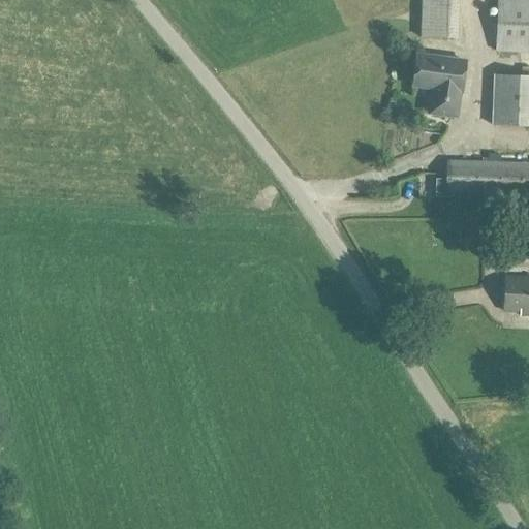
[(528,0),(496,0),(495,51),(528,52),(528,0)]
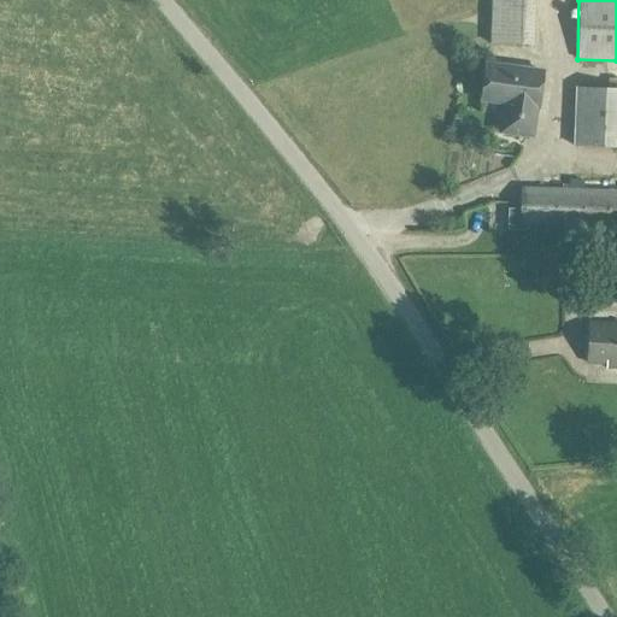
[(533,28),(491,27),(491,43),(533,45),(533,28)]
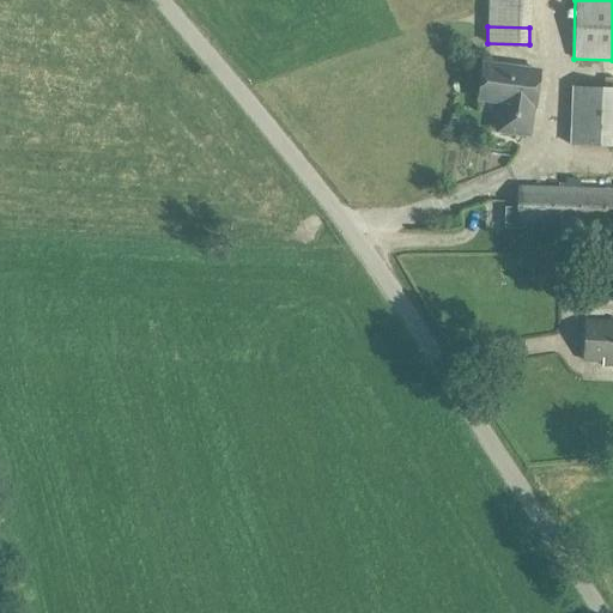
[(532,105),(533,105),(538,71),(484,64),(479,99),(502,102),(498,129),(528,134),(532,105)]
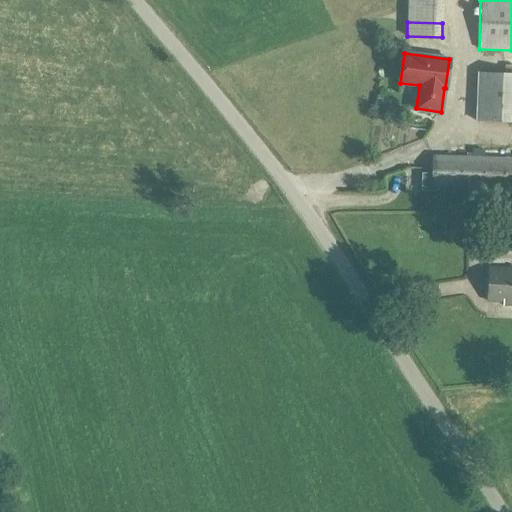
[(511,73),(477,72),(475,121),(511,122),(511,73)]
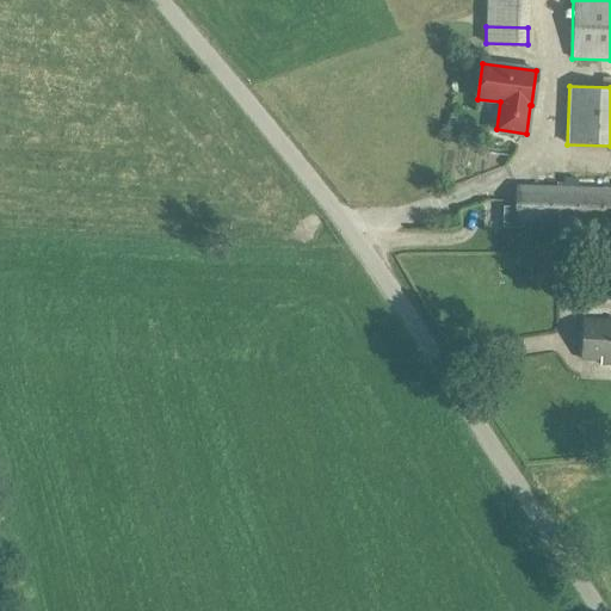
[(610,186),(514,184),(514,208),(513,224),(516,224),(610,227),(610,186)]
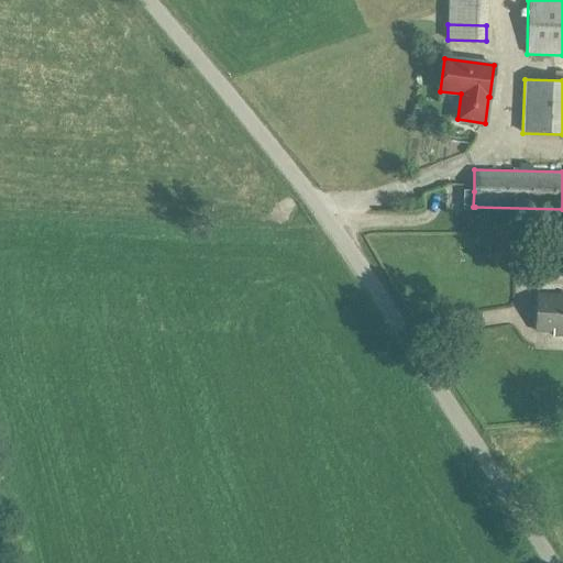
[(462,191),(461,211),(475,211),(475,207),(473,207),(474,191),(462,191)]
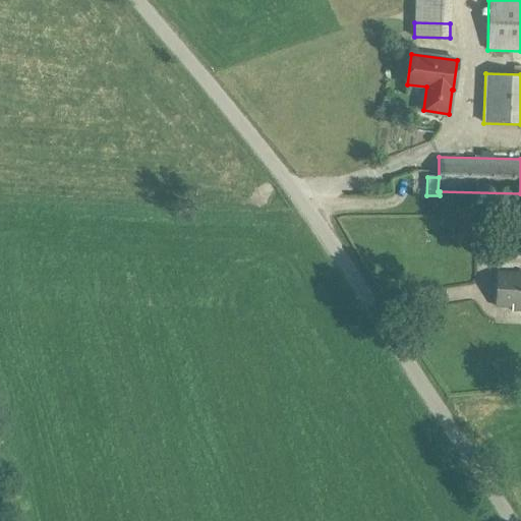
[(520,234),(503,234),(503,252),(520,252),(520,234)]
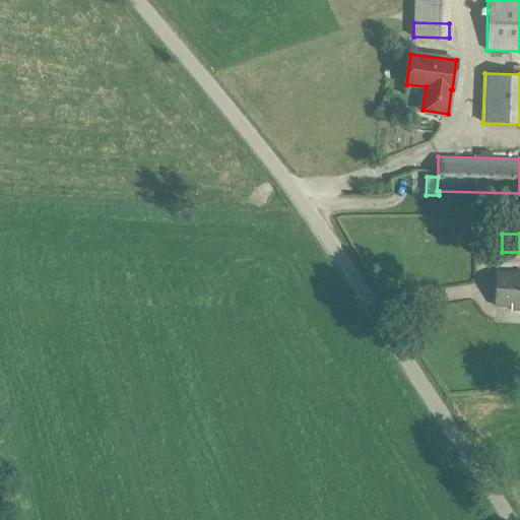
[(495,306),(519,306),(519,271),(497,271),(495,306)]
